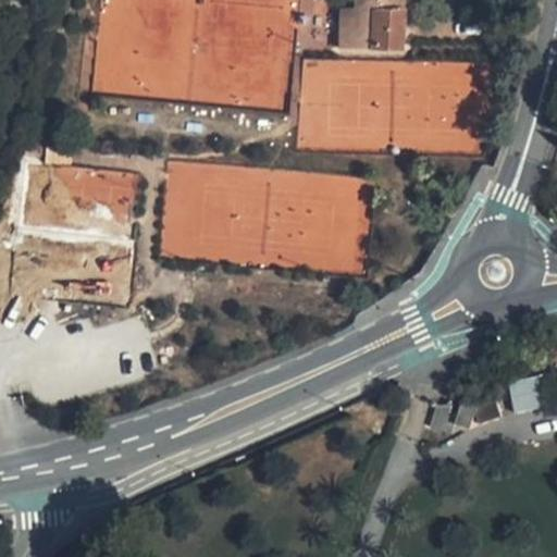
[(356,0),(356,9),(342,9),(341,48),(401,50),(404,0),(356,0)]
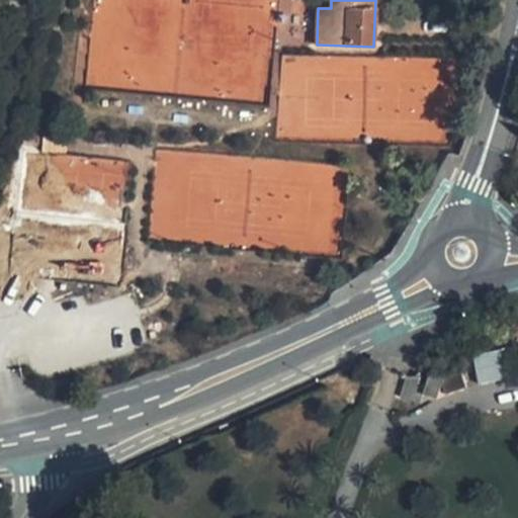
[(54,139),(69,141),(72,123),(49,120),(47,139),(54,139)]
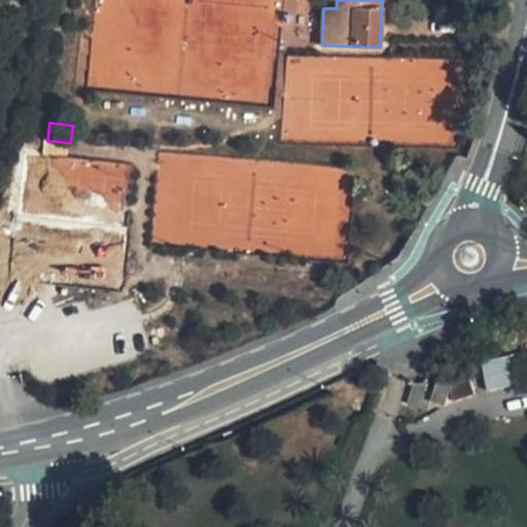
[(403,174),(399,173),(394,180),(399,182),(402,179),(406,176),(403,174)]
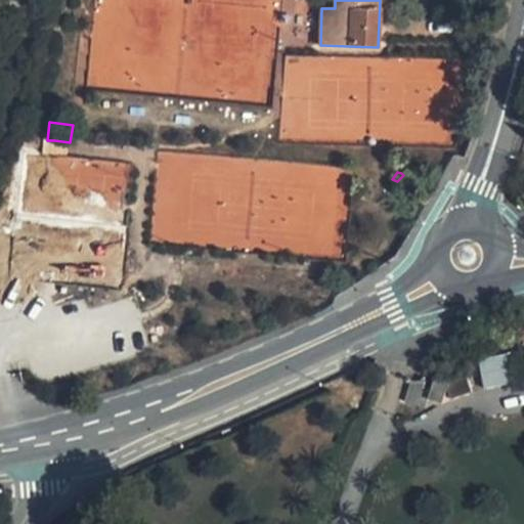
[(516,383),(511,353),(479,358),(484,389),(516,383)]
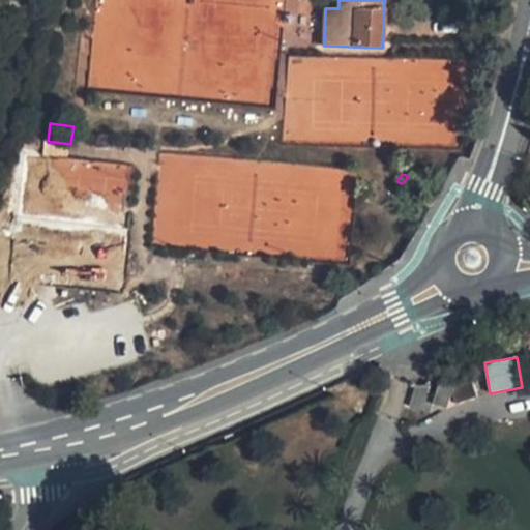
[(421,385),(415,385),(409,406),(430,413),(433,404),(447,409),(452,393),(457,405),(478,396),(472,380),(454,386),(453,383),(441,379),(435,396),(427,394),(430,384),(427,383),(421,385)]
